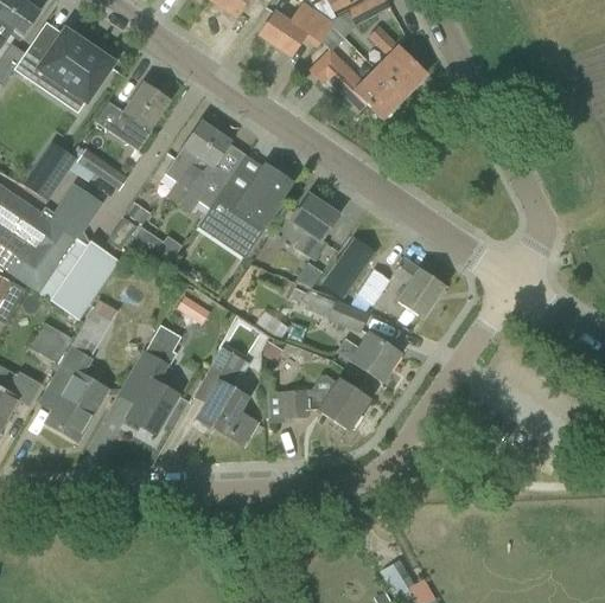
[(23,38),(40,11),(24,0),(0,0),(0,50),(1,51),(13,32),(23,38)]
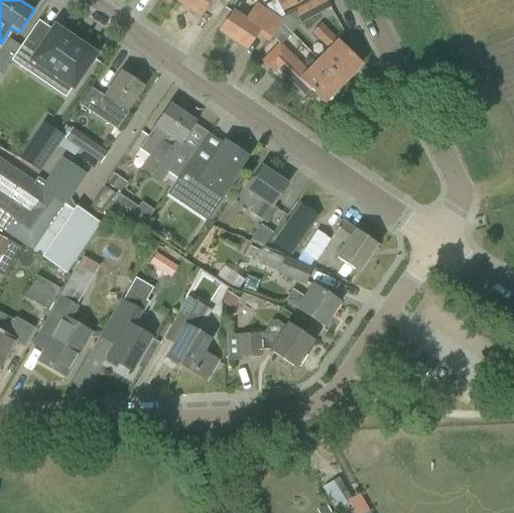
[(180,0),(201,13),(209,0),(180,0)]
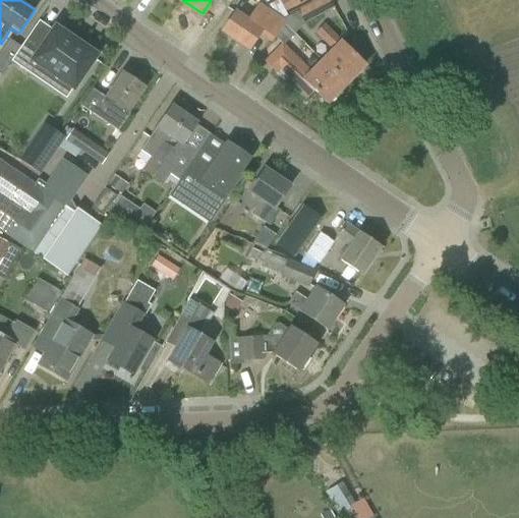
[(274,0),(269,3),(273,9),(284,16),(288,14),(286,9),(300,1),(299,0),(274,0)]
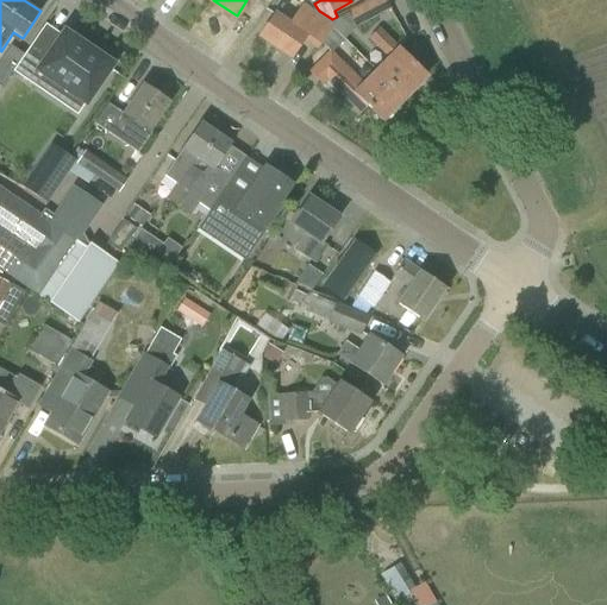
[(356,25),(392,6),(388,0),(367,0),(349,10),(356,25)]
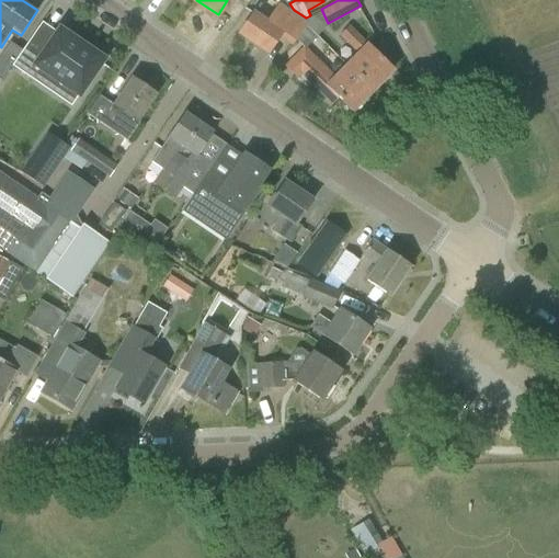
[(308,21),(280,1),(267,19),(254,10),(240,30),(269,50),(280,35),(293,44),(308,21)]
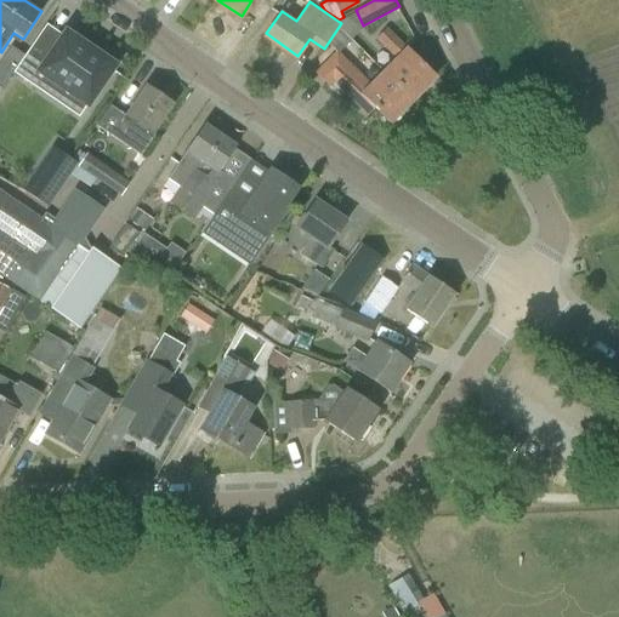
[(386,70),(414,98),(437,75),(387,27),(378,36),(398,57),(386,70)]
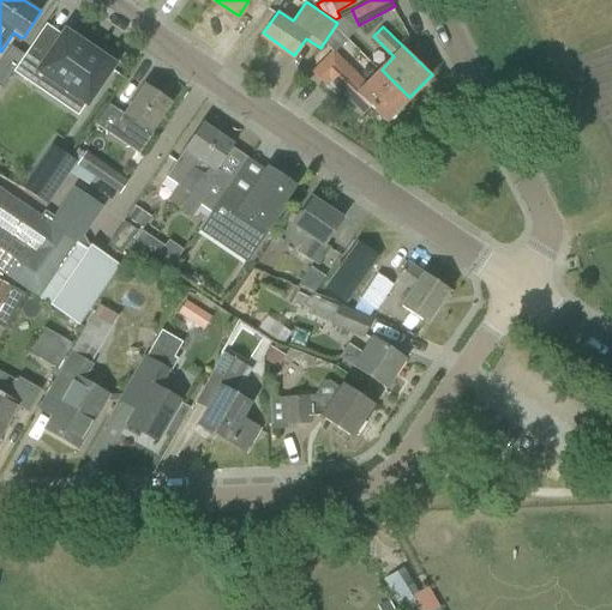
[(71,78),(94,46),(67,28),(45,61),(71,78)]
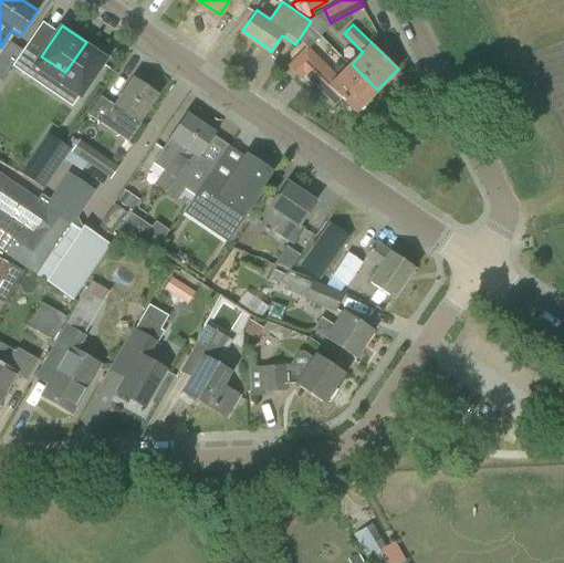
[(11,40),(0,55),(0,76),(2,79),(22,49),(11,40)]
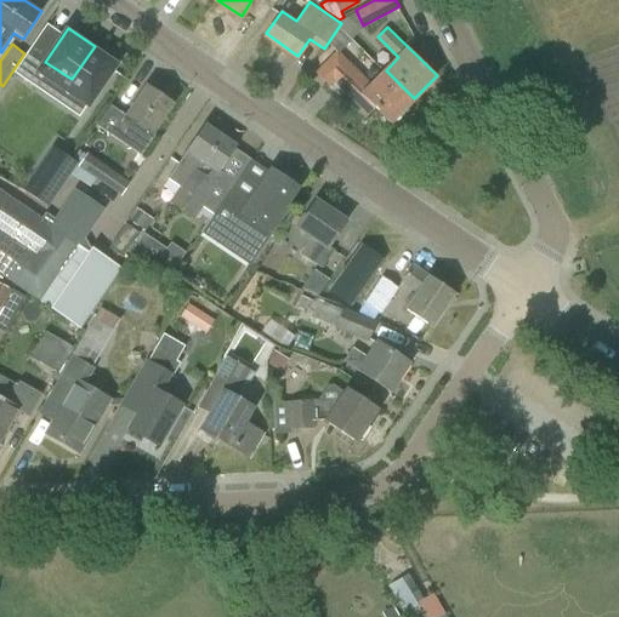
[(414,98),(386,70),(373,84),(339,51),(318,72),(330,84),(335,79),(369,113),(375,106),(392,121),(414,98)]
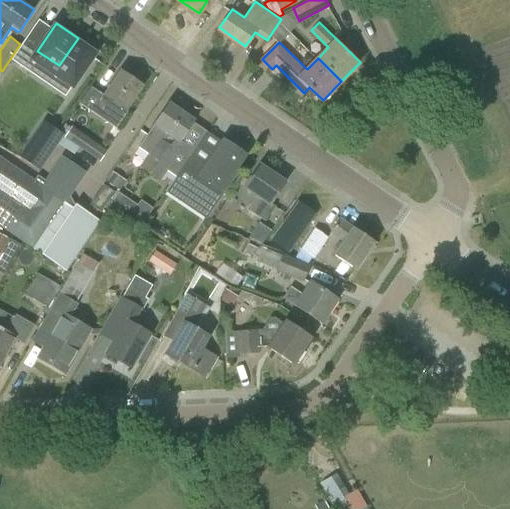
[(118,125),(130,108),(128,106),(144,82),(123,68),(95,109),(118,125)]
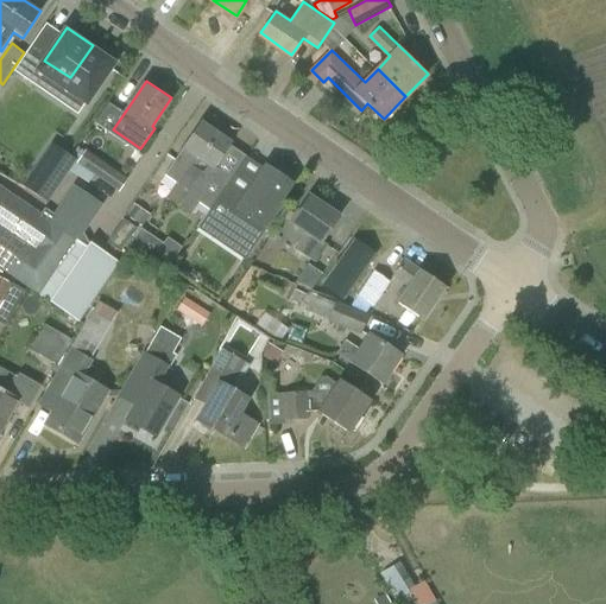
[(208,207),(232,175),(215,164),(232,141),(201,120),(165,172),(177,180),(166,196),(191,214),(200,201),(208,207)]
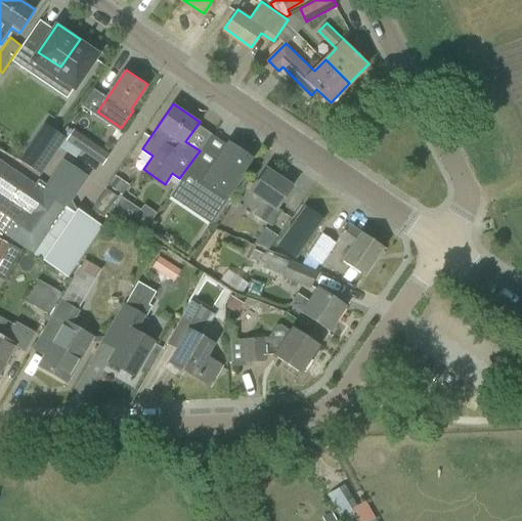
[(41,173),(66,136),(44,122),(19,159),(41,173)]
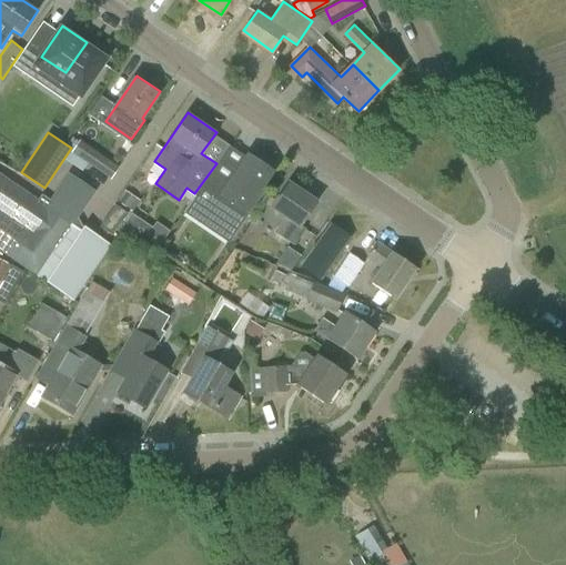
[(111,178),(120,165),(80,139),(72,150),(111,178)]
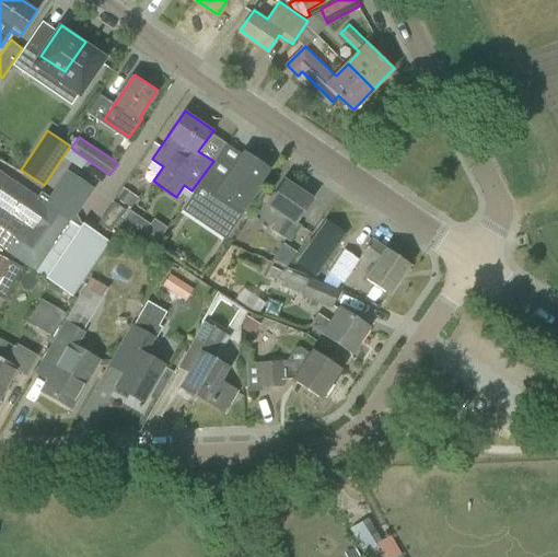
[(213,161),(192,190),(194,192),(182,208),(227,239),(264,182),(260,180),(270,165),(246,150),(237,163),(221,151),(213,162),(213,161)]
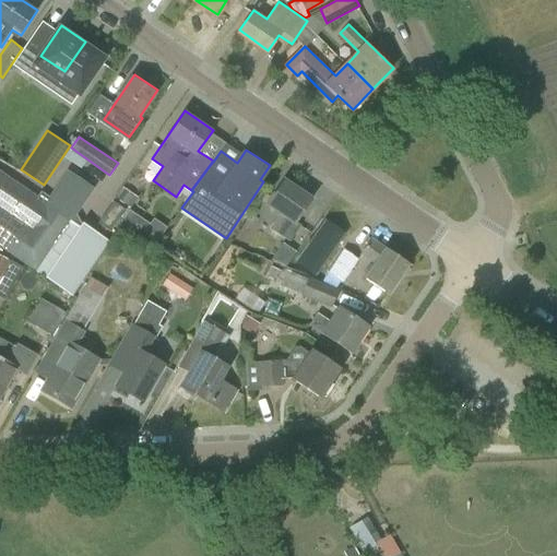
[(47,200),(0,167),(0,241),(36,267),(37,265),(70,284),(105,232),(92,222),(70,255),(56,245),(95,187),(69,168),(47,200)]
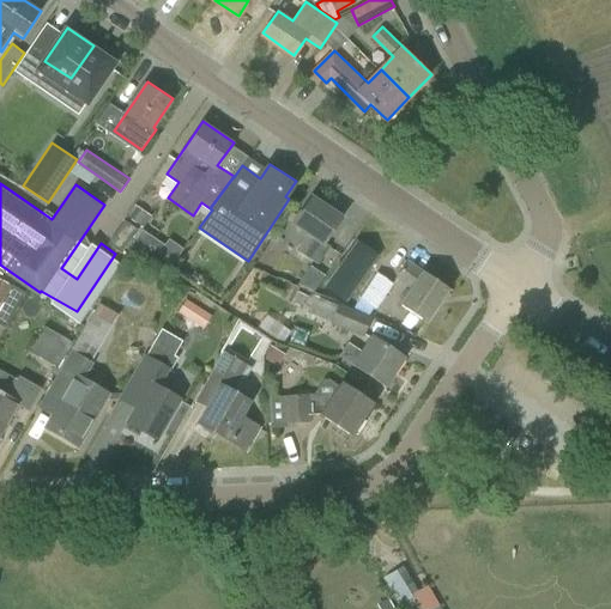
[(326,274),(342,251),(326,242),(344,214),(314,194),(296,221),(309,230),(296,248),(319,263),(315,267),(326,274)]
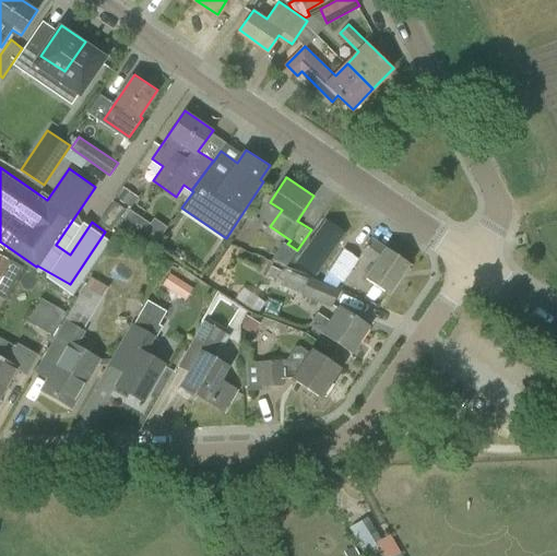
[(139,196),(123,185),(116,196),(131,206),(139,196)]
